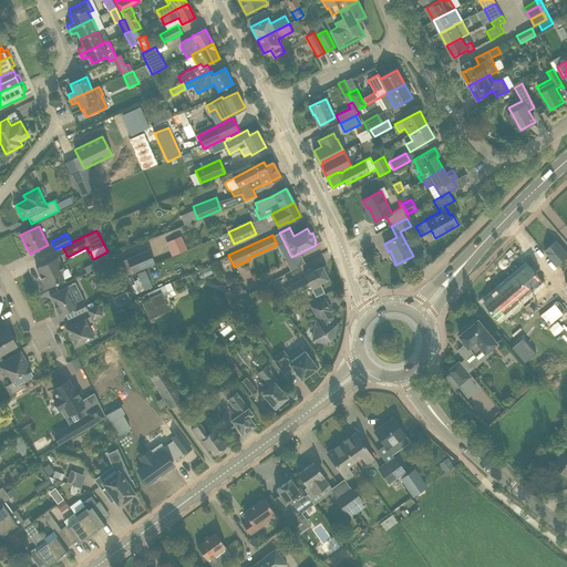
[(187,249),(181,236),(174,239),(181,253),(187,249)]
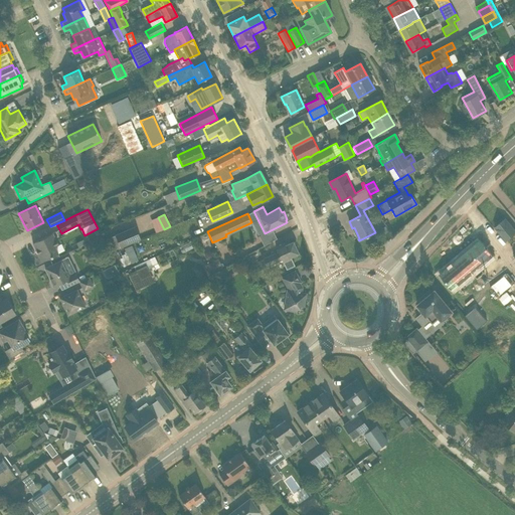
[(495,227),(507,241),(514,233),(514,229),(505,218),(495,227)]
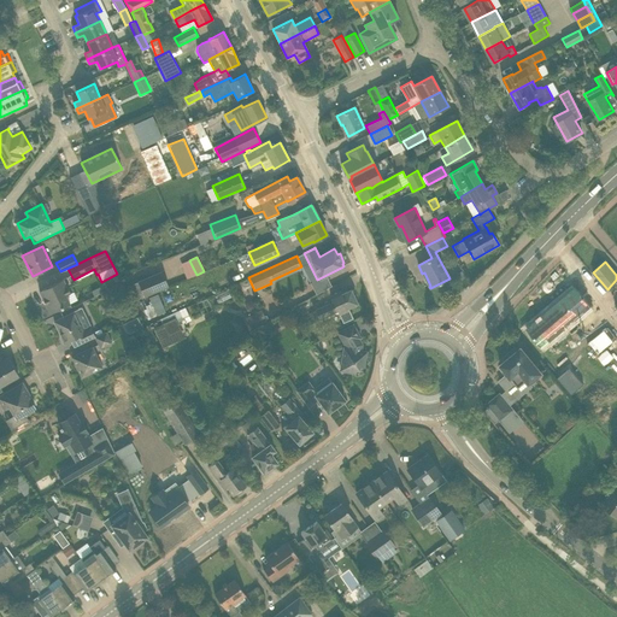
[(137,282),(144,297),(168,287),(162,272),(137,282)]
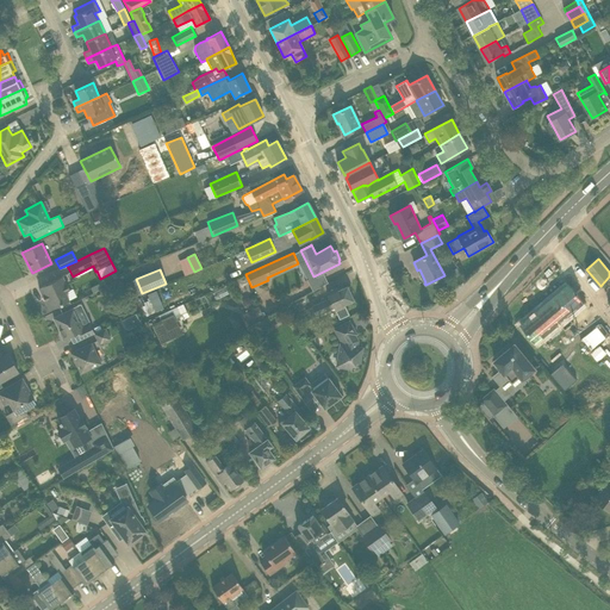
[(38,287),(41,292),(49,310),(69,300),(66,292),(69,290),(62,275),(38,287)]
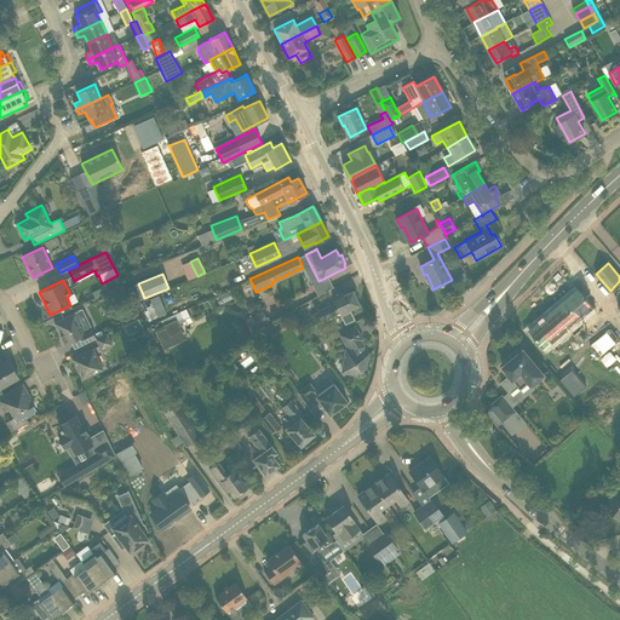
[(579,290),(554,309),(569,328),(575,334),(583,328),(578,321),(593,308),(579,290)]
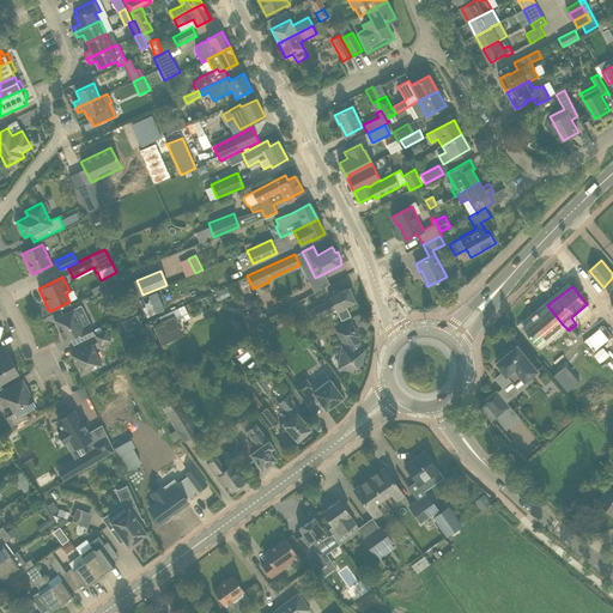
[(313,309),(307,311),(310,320),(335,309),(340,321),(351,316),(346,305),(354,302),(349,287),(339,291),(338,289),(328,293),(331,299),(313,308),(313,309)]
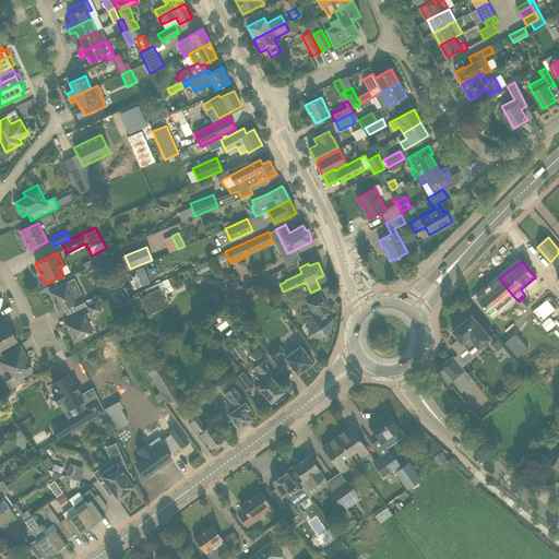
[(134,270),(141,286),(150,283),(143,266),(134,270)]
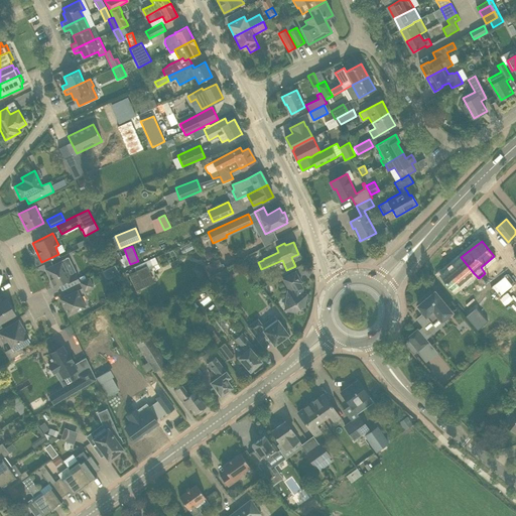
[(134,267),(138,275),(154,268),(154,270),(159,267),(154,257),(134,267)]
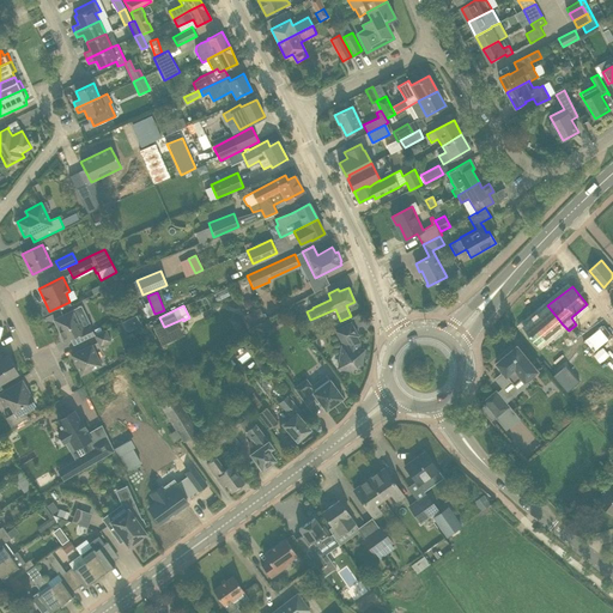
[(547,305),(523,326),(539,344),(563,325),(547,305)]
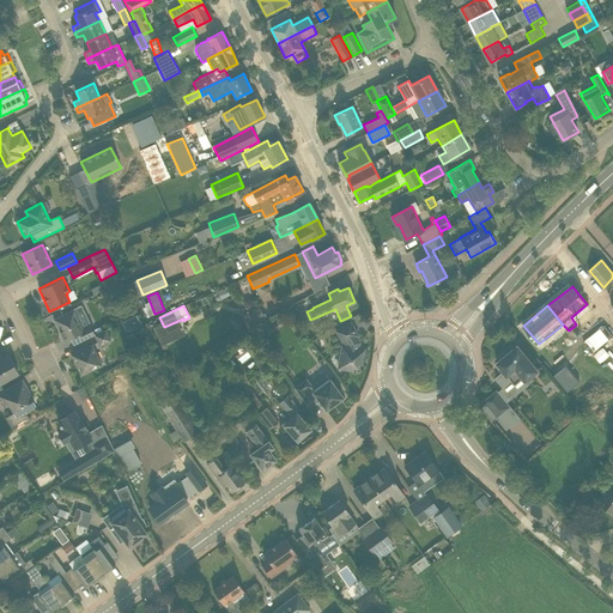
[(260,307),(242,316),(247,326),(265,316),(260,307)]
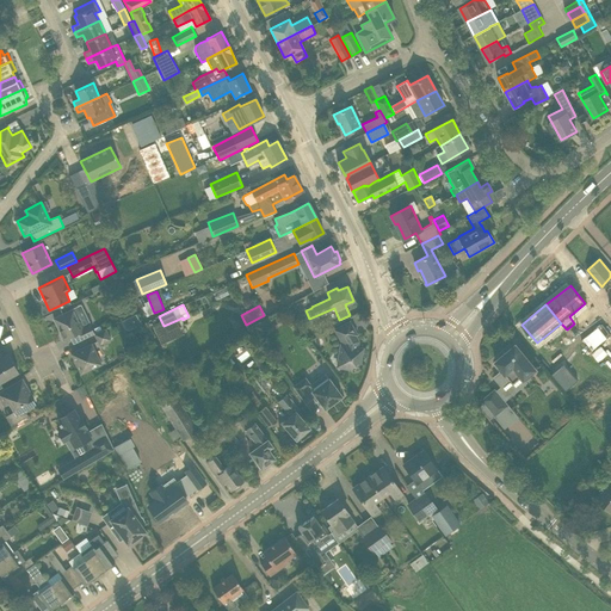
[(69,337),(73,344),(94,334),(90,323),(84,326),(80,320),(79,321),(72,309),(54,319),(63,340),(69,337)]
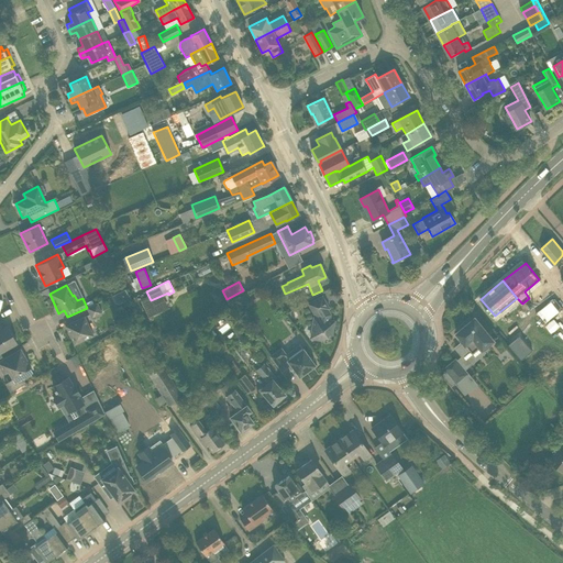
[(238,297),(243,306),(256,296),(252,288),(238,297)]
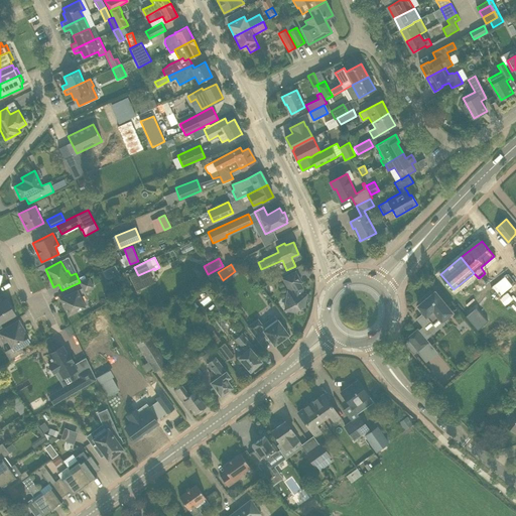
[(282,278),(288,289),(288,291),(284,309),(297,311),(298,311),(299,311),(300,310),(301,310),(302,310),(302,309),(302,308),(303,308),(303,307),(305,294),(298,293),(299,291),(300,290),(301,290),(301,289),(301,288),(301,287),(300,286),(299,285),(300,283),(301,282),(295,271),(282,278)]
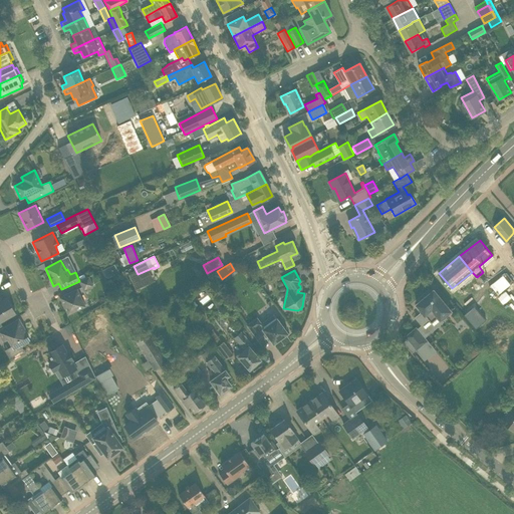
[(78,281),(83,290),(92,285),(88,276),(78,281)]
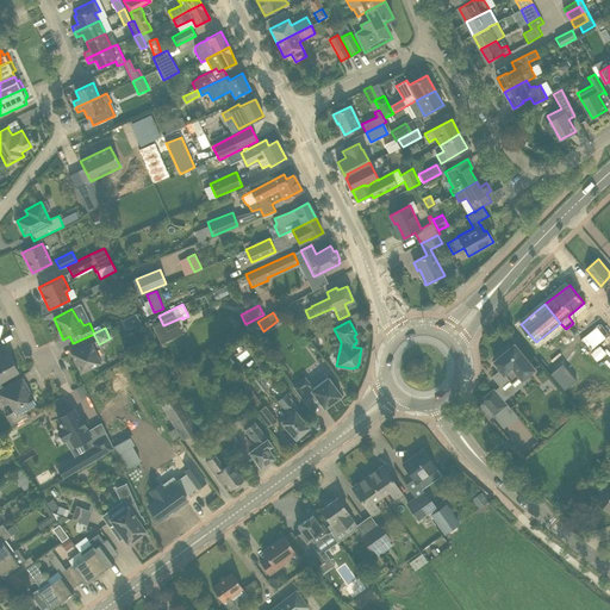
[(313,340),(313,343),(315,347),(318,348),(322,346),(323,342),(321,338),(317,337),(313,340)]
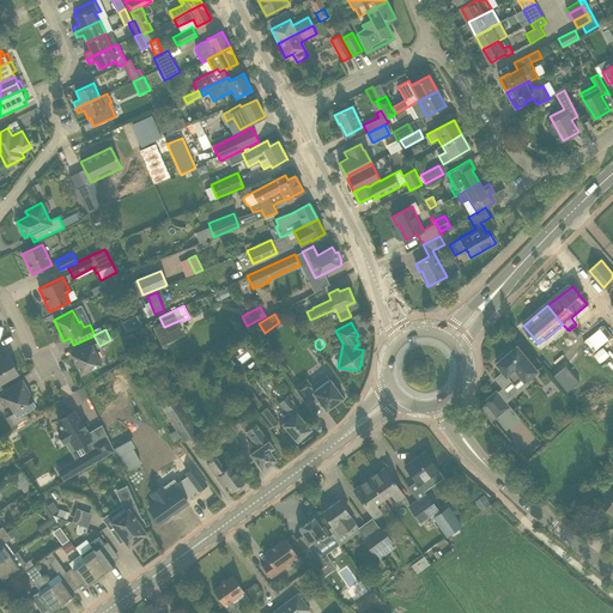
[(71,354),(80,375),(102,365),(92,345),(71,354)]
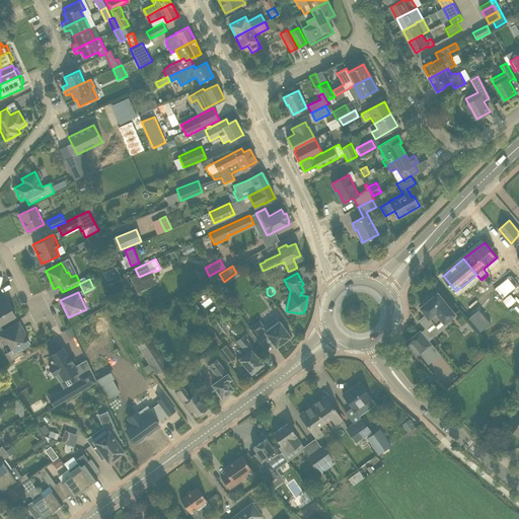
[(445,323),(456,314),(438,293),(421,307),(427,315),(420,320),(427,328),(434,323),(436,326),(443,320),(445,323)]
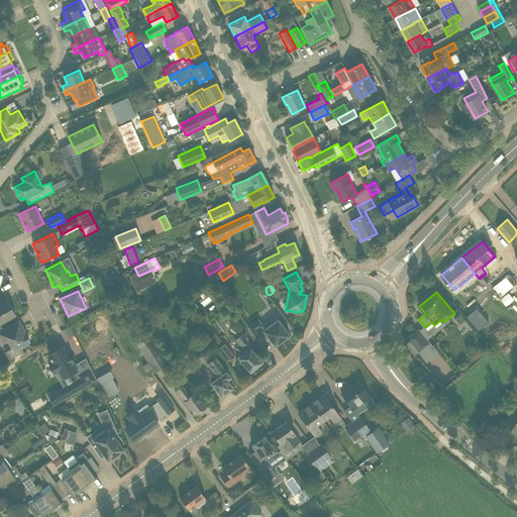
[(0,324),(15,315),(6,299),(3,301),(0,297),(0,324)]
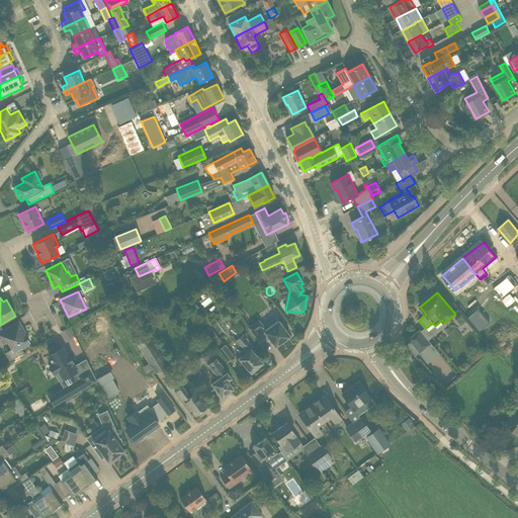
[(470,300),(460,309),(471,323),(482,315),(470,300)]
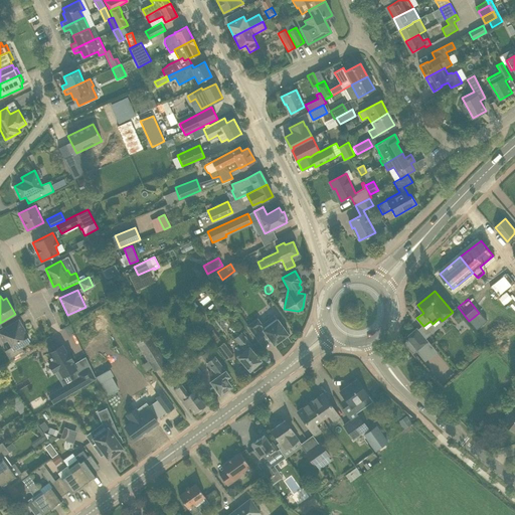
[(246,325),(251,332),(258,340),(264,336),(266,339),(269,337),(274,344),(288,334),(274,315),(262,324),(256,318),(246,325)]
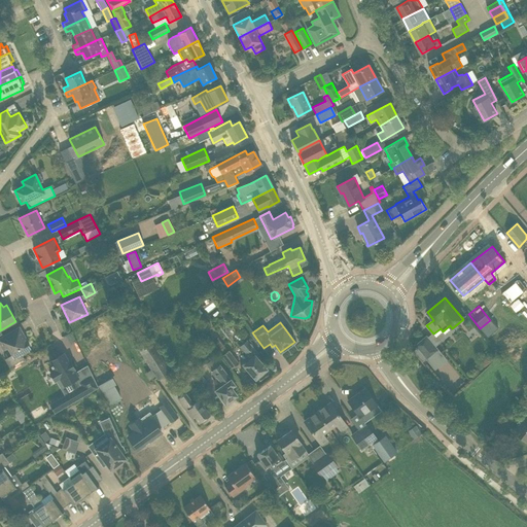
[(5,359),(9,367),(24,359),(21,354),(22,353),(23,355),(29,351),(28,350),(30,349),(24,339),(26,338),(19,326),(0,338),(0,346),(2,351),(7,348),(12,355),(5,359)]
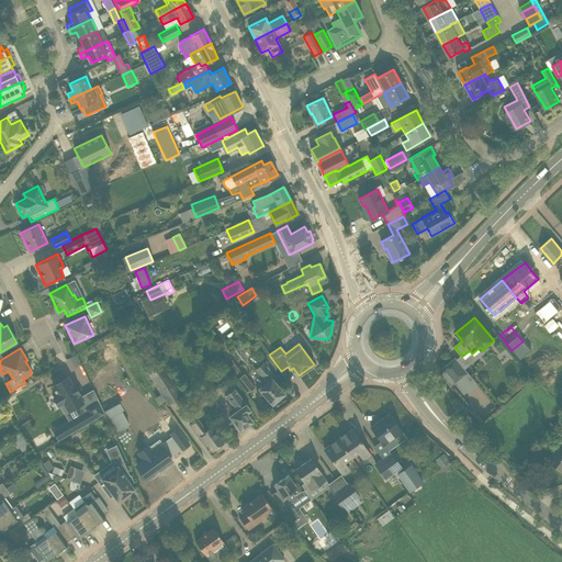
[(225,366),(247,393),(254,388),(233,359),(225,366)]
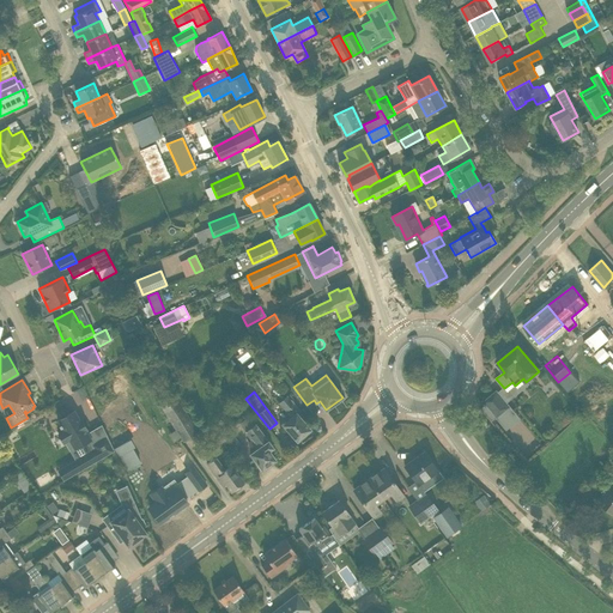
[(486,405),(481,408),(491,422),(497,417),(509,407),(497,392),(485,401),(486,405)]
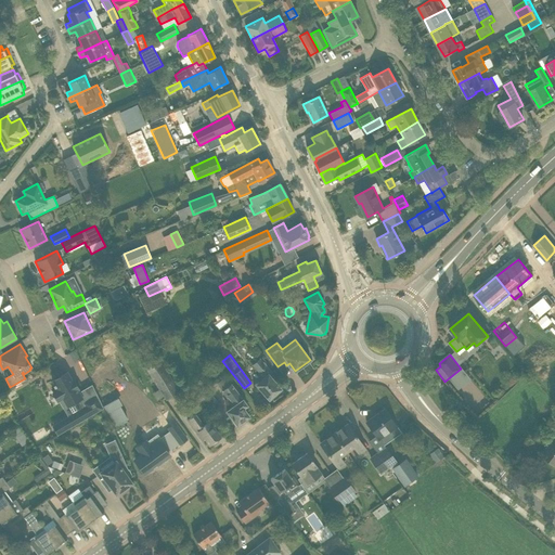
[(143,364),(160,390),(166,400),(180,391),(157,356),(143,364)]
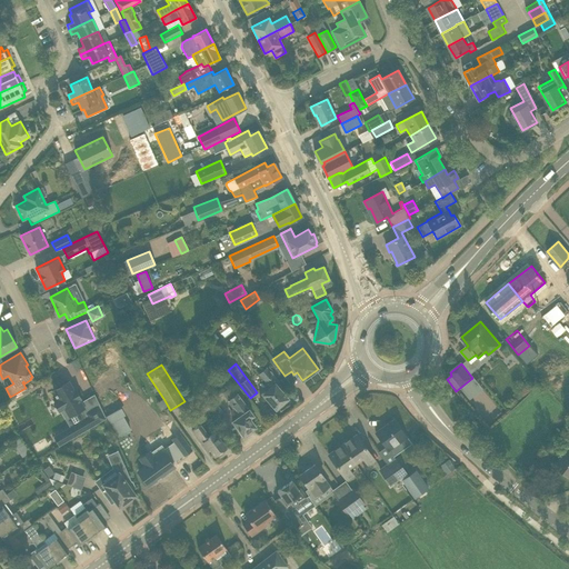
[(262,393),(276,409),(288,398),(276,385),(279,381),(267,367),(259,373),(270,387),(262,393)]
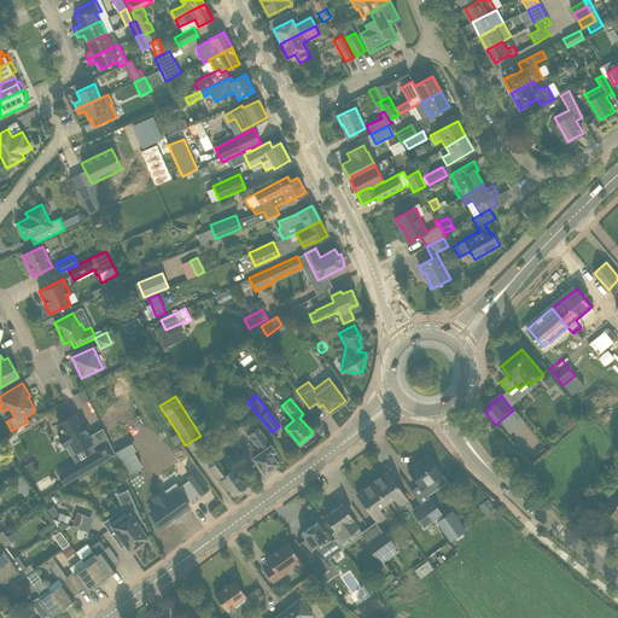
[(75,414),(58,424),(60,427),(59,429),(60,431),(62,430),(64,433),(58,437),(59,438),(64,445),(63,445),(64,447),(70,443),(75,453),(81,449),(86,458),(68,467),(74,478),(115,454),(108,438),(93,448),(91,443),(92,443),(86,433),(87,433),(86,430),(85,431),(82,427),(83,426),(81,424),(75,414)]
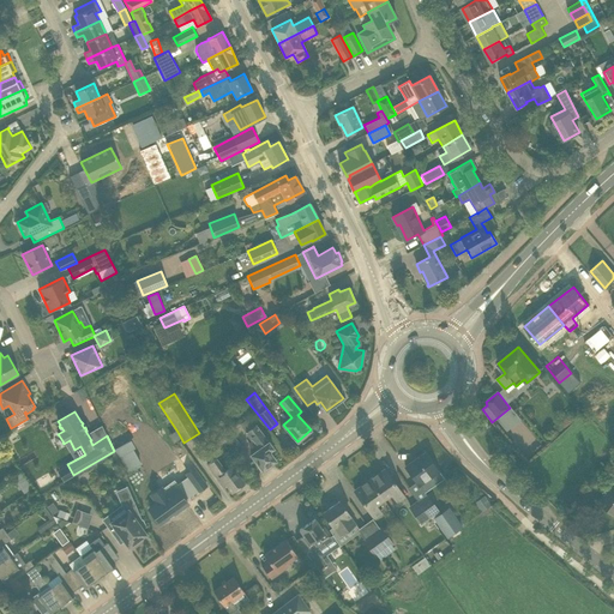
[(506,431),(524,457),(541,446),(523,420),(506,431)]
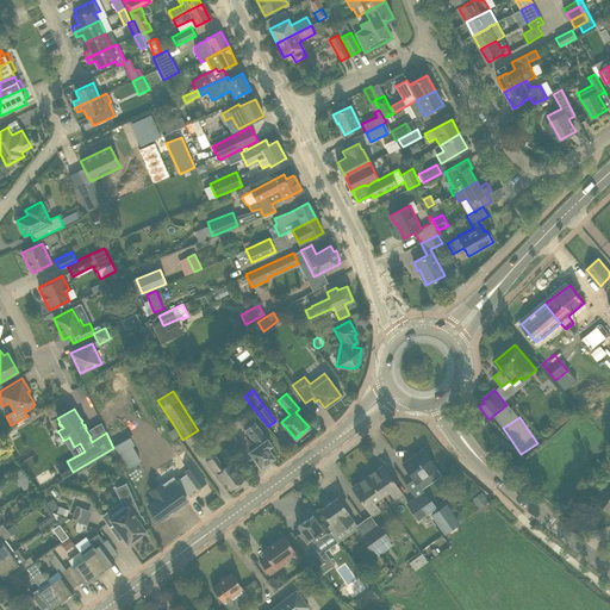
[(254,422),(243,429),(249,437),(250,437),(256,444),(248,450),(254,458),(260,467),(262,466),(265,466),(267,464),(267,462),(274,458),(267,448),(272,446),(254,422)]
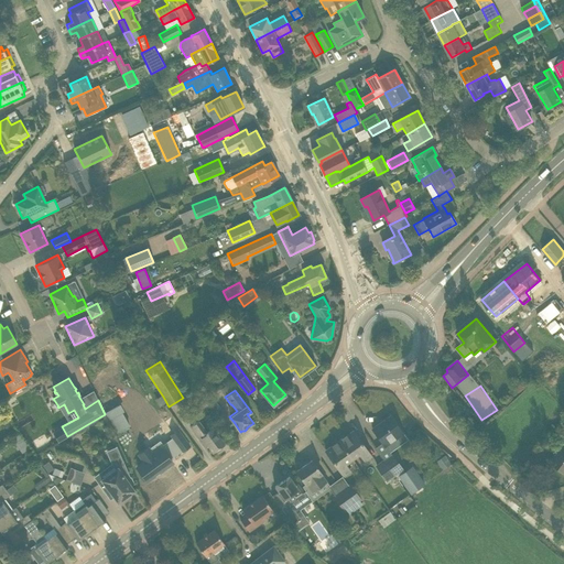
[(202,402),(213,416),(223,410),(210,396),(202,402)]
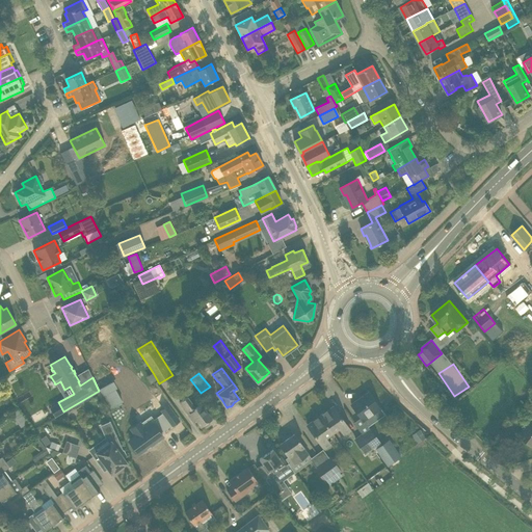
[(109,407),(124,402),(116,380),(102,386),(109,407)]
